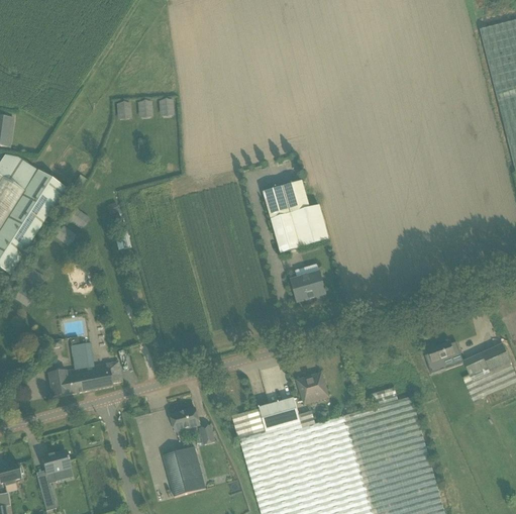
[(515,18),(479,28),(512,158),(515,172),(515,171),(515,18)]
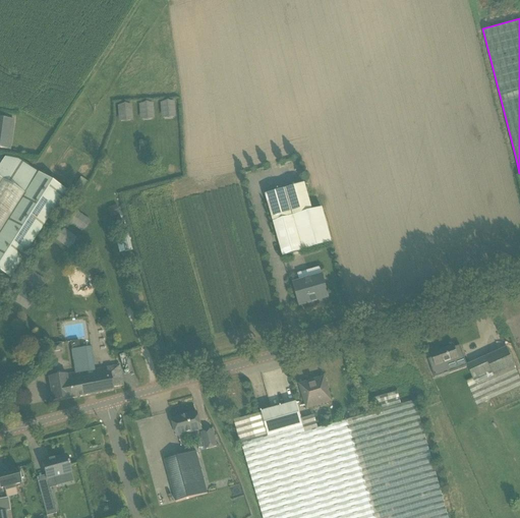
[(160,98),(160,115),(174,115),(174,98),(160,98)]
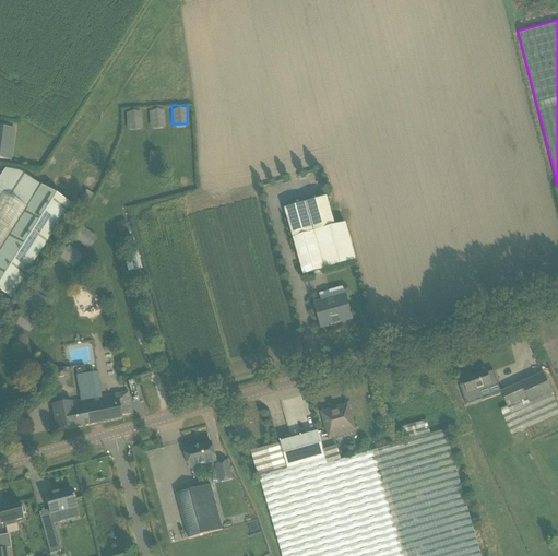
[(164,107),(149,107),(149,125),(164,125),(164,107)]
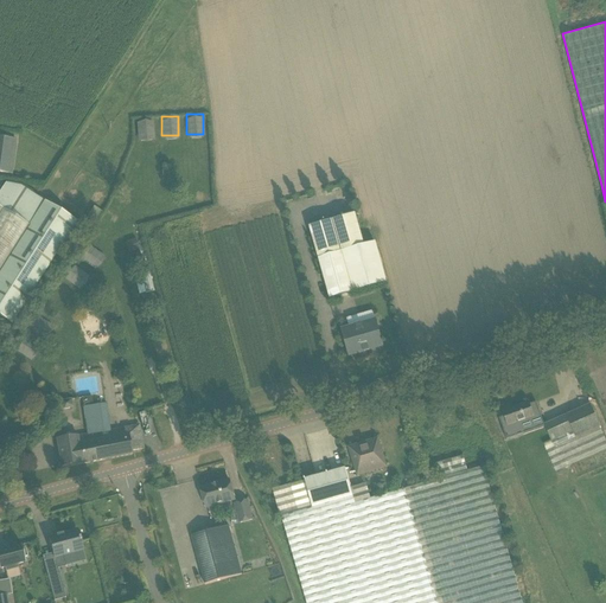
[(135,119),(136,139),(153,138),(152,117),(135,119)]
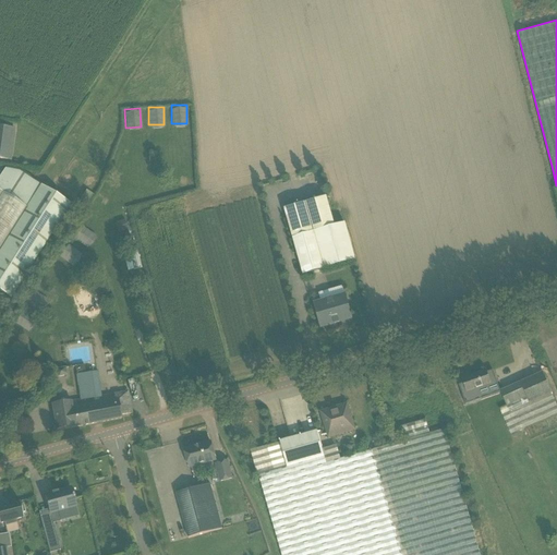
[(0,156),(5,157),(10,127),(0,124),(0,156)]
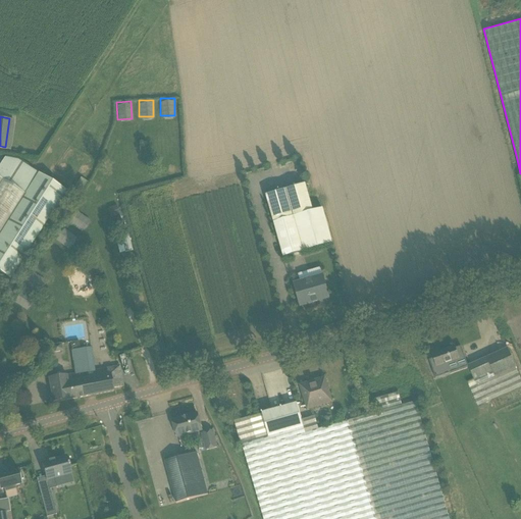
[(65,189),(37,171),(23,192),(0,176),(0,271),(9,277),(65,189)]
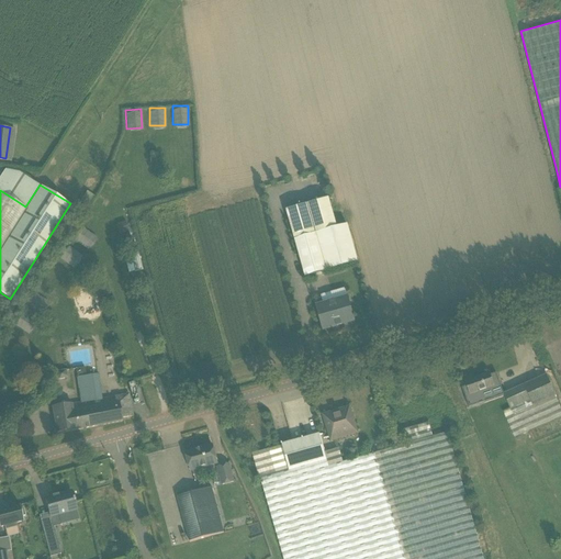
[(357,260),(346,222),(337,224),(329,196),(285,208),(304,275),(357,260)]
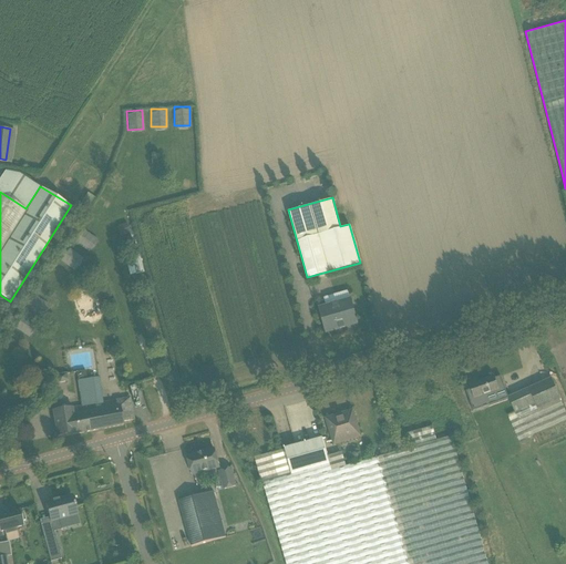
[(116,224),(120,235),(129,232),(125,221),(116,224)]
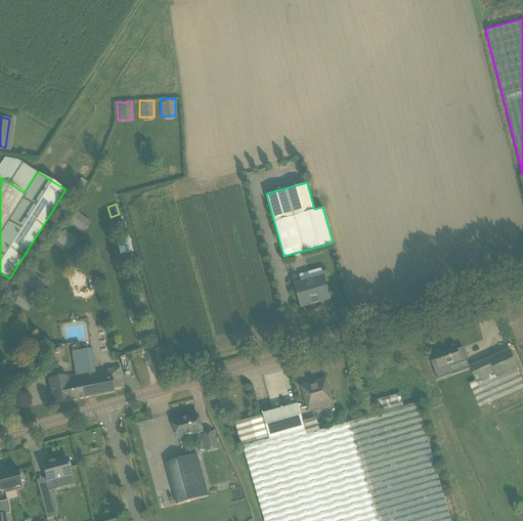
[(84,230),(90,218),(79,212),(72,224),(84,230)]
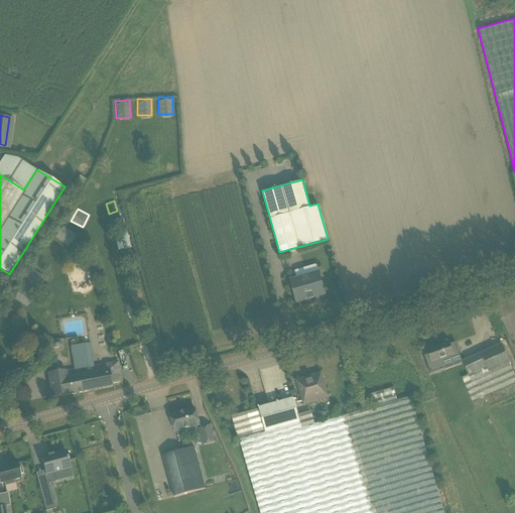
[(113,225),(120,222),(117,212),(110,215),(113,225)]
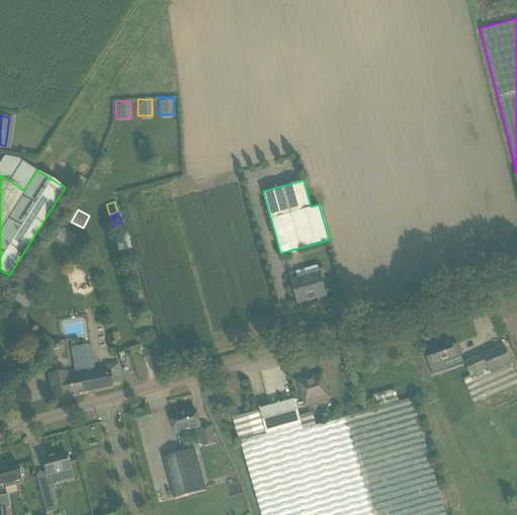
[(56,238),(70,244),(75,232),(61,226),(56,238)]
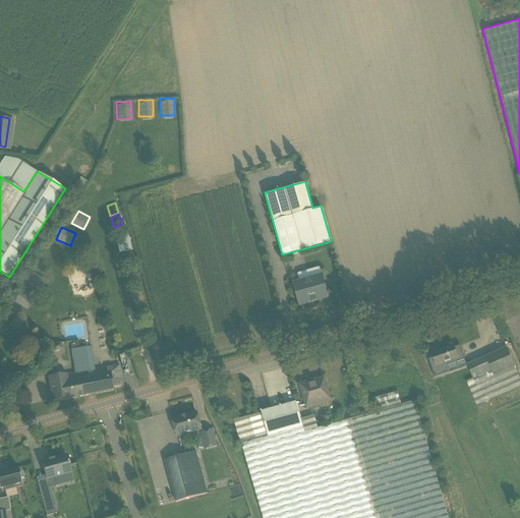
[(88,262),(91,273),(102,271),(99,259),(88,262)]
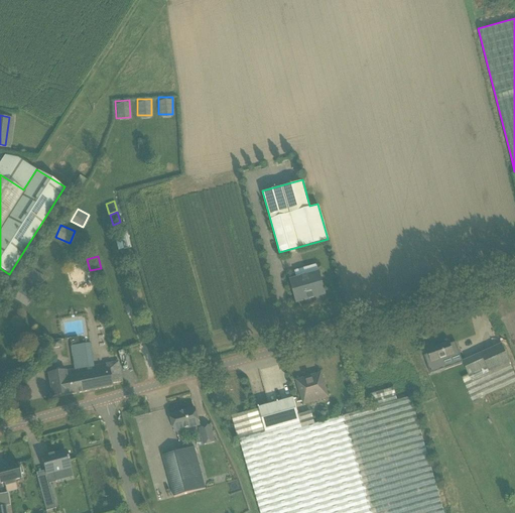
[(318,270),(289,278),(296,300),(325,292),(318,270)]
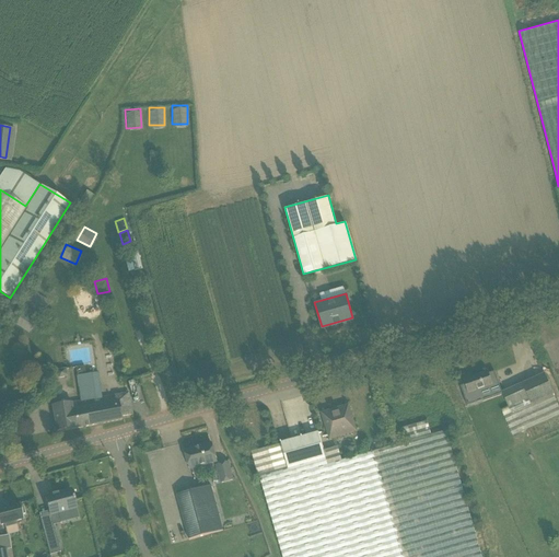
[(27,331),(36,318),(24,310),(15,322),(27,331)]
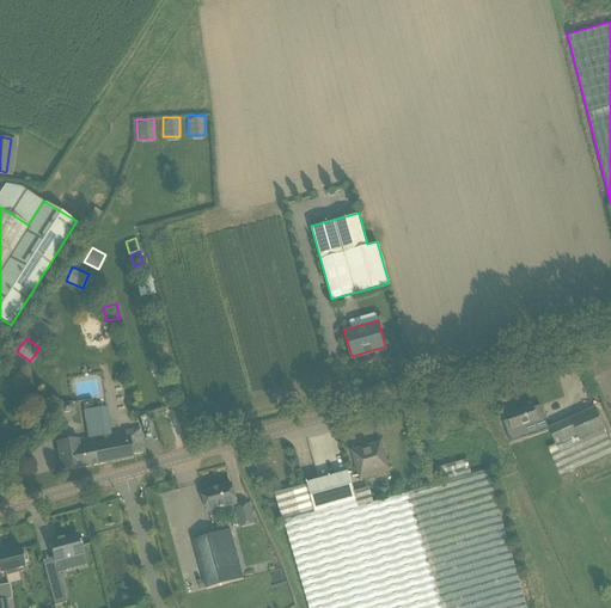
[(83,407),(93,406),(92,397),(81,399),(83,407)]
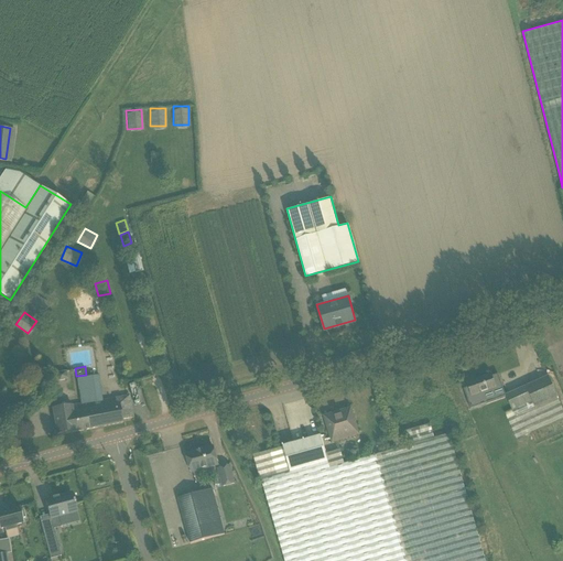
[(65,369),(55,370),(55,377),(58,378),(65,377),(66,376),(65,369)]
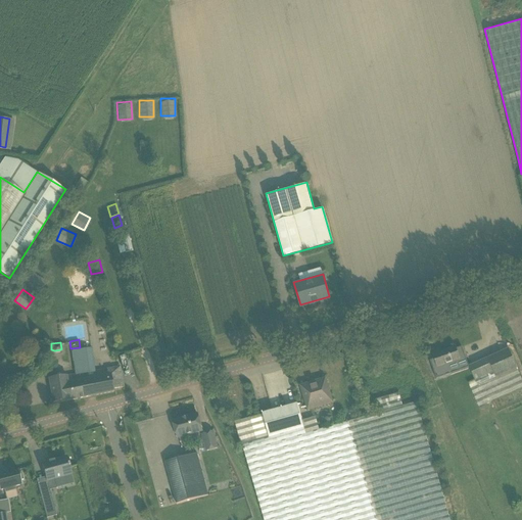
[(437,367),(459,360),(455,345),(432,352),(437,367)]
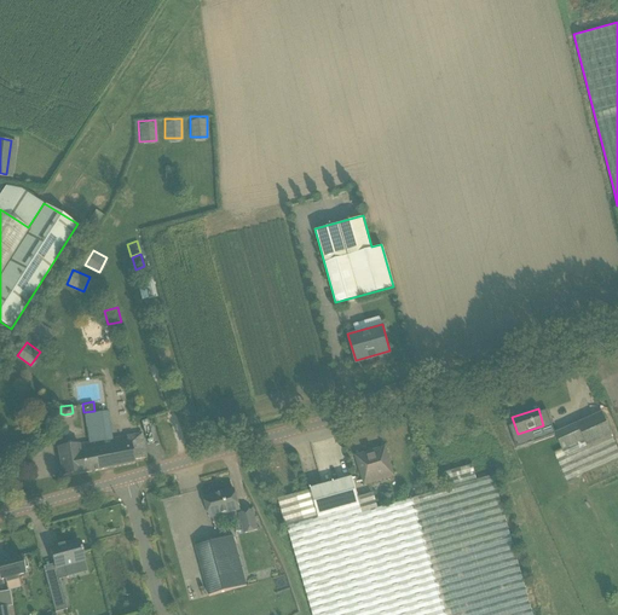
[(601,411),(576,422),(554,431),(561,447),(583,437),(587,444),(611,434),(601,411)]
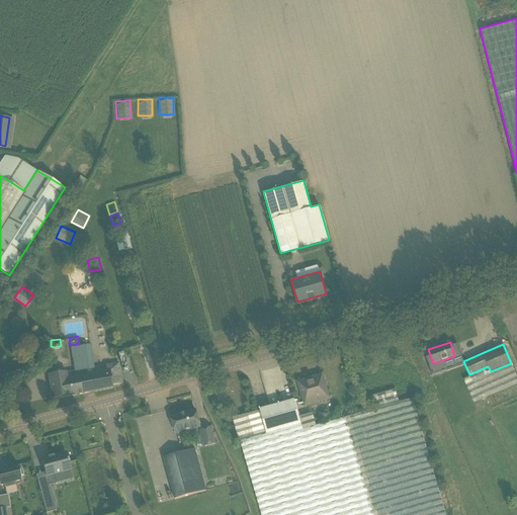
[(111,362),(82,367),(74,368),(66,369),(48,372),(52,397),(69,394),(81,392),(112,385),(110,373),(112,372),(111,362)]
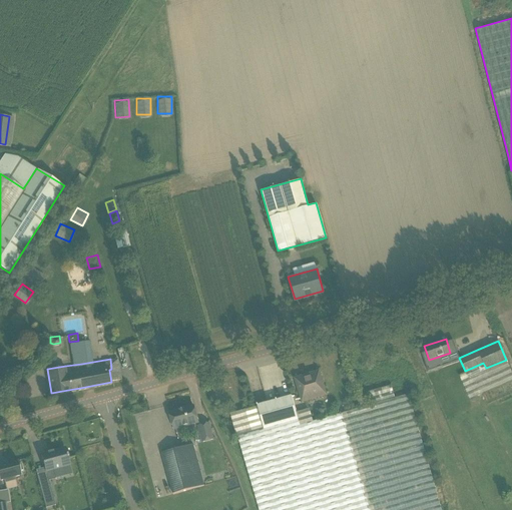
[(318,369),(294,377),(302,401),(326,394),(318,369)]
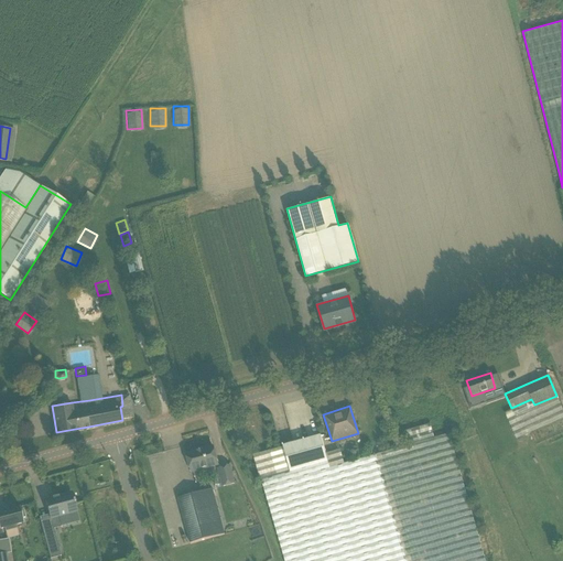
[(325,452),(323,444),(320,433),(282,444),(282,445),(252,454),(256,464),(259,477),(283,560),(485,560),(448,432),(433,437),(429,422),(403,430),(408,443),(344,462),(339,448),(325,452)]
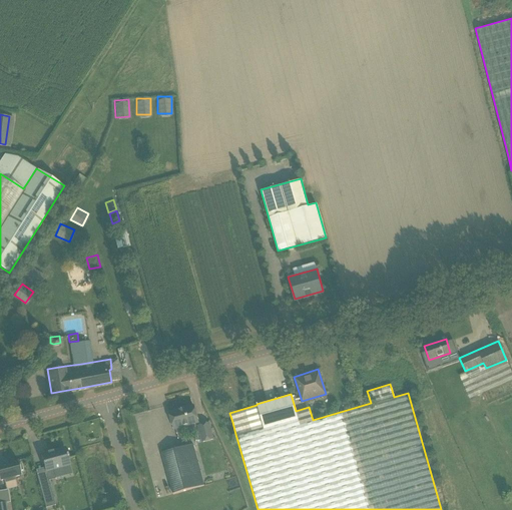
[(198,422),(193,404),(168,411),(173,429),(198,422)]
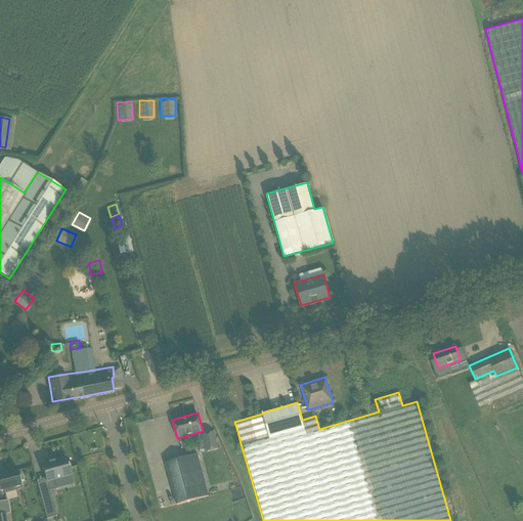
[(217,447),(213,430),(202,433),(206,450),(217,447)]
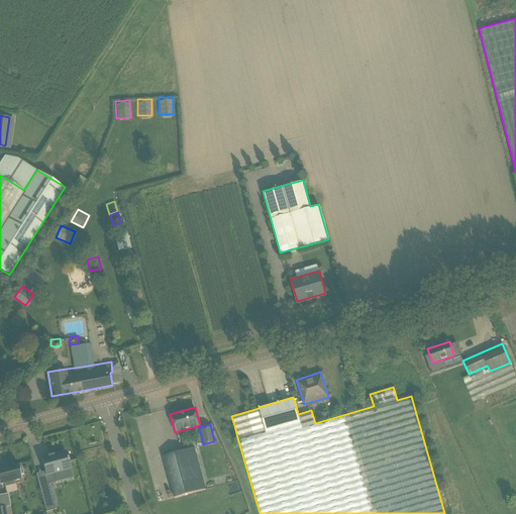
[(205,487),(194,445),(163,454),(174,496),(205,487)]
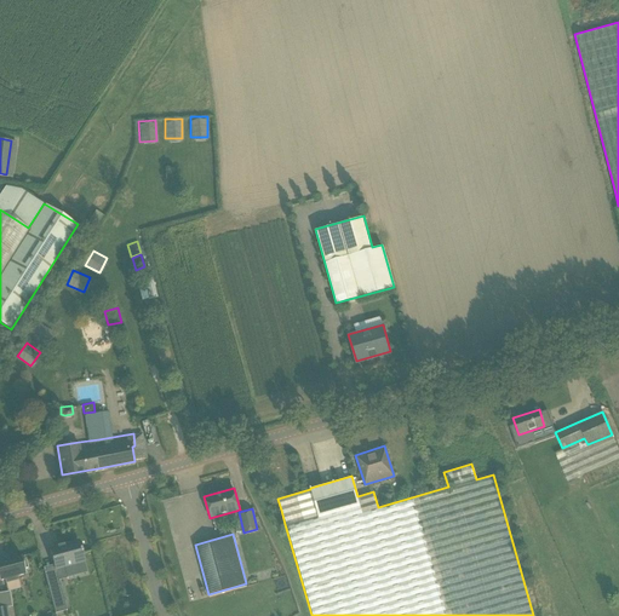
[(76,573),(74,563),(84,560),(78,537),(47,546),(52,563),(53,569),(55,568),(63,565),(66,575),(76,573)]
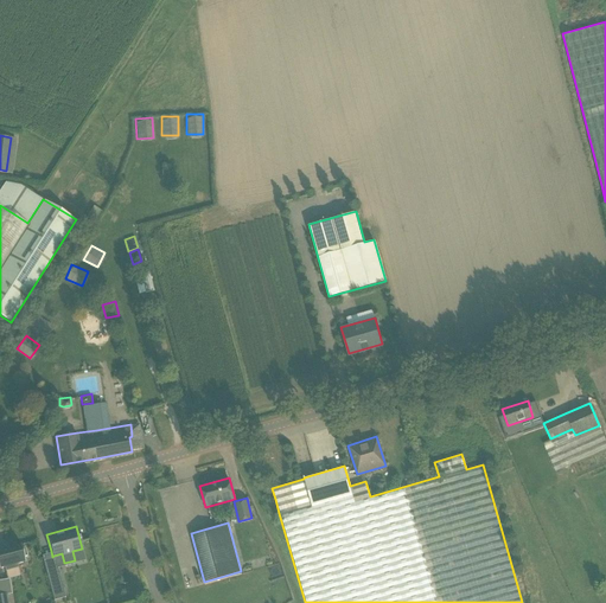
[(262,539),(247,543),(249,552),(265,549),(262,539)]
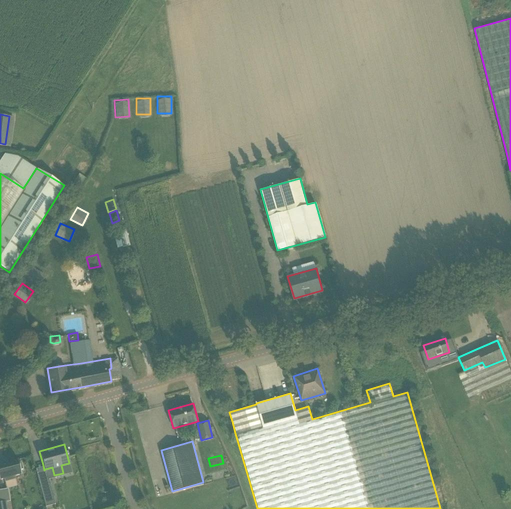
[(13,474),(20,472),(19,467),(21,466),(19,460),(17,460),(17,458),(0,463),(0,478),(3,477),(4,480),(14,477),(13,474)]
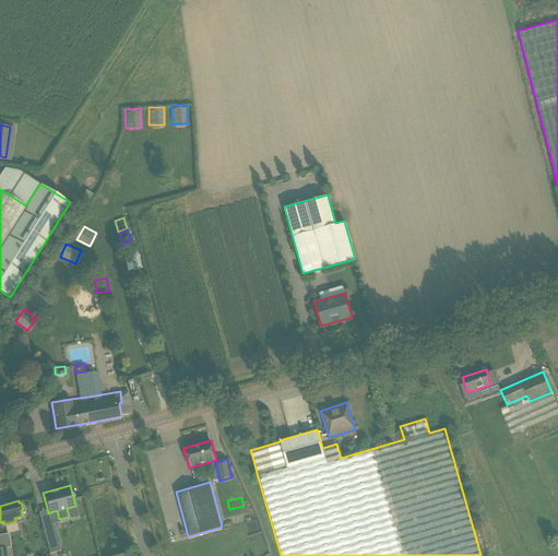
[(51,542),(46,521),(36,524),(42,545),(51,542)]
